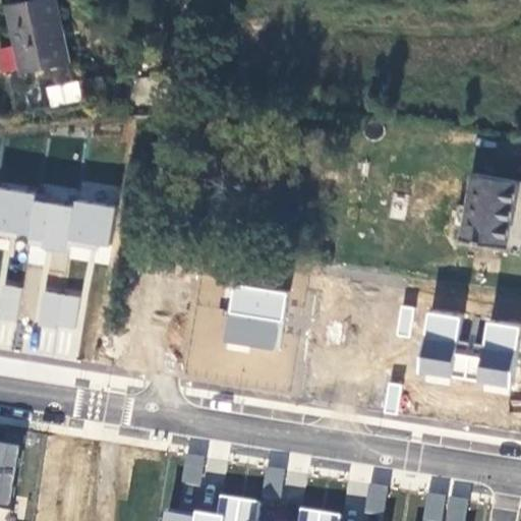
[(68,59),(55,0),(16,0),(5,2),(20,71),(68,59)]
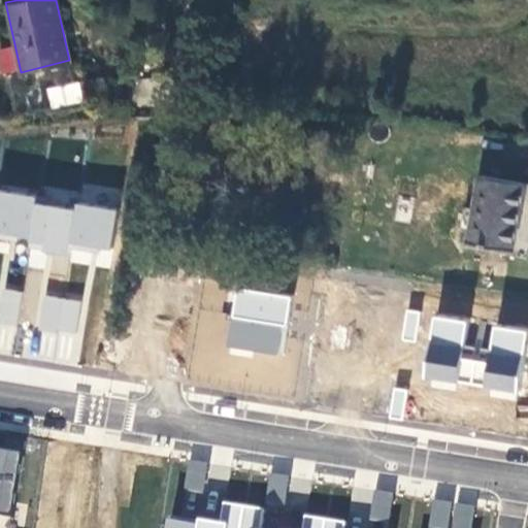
[(46,86),(48,107),(83,104),(80,83),(46,86)]
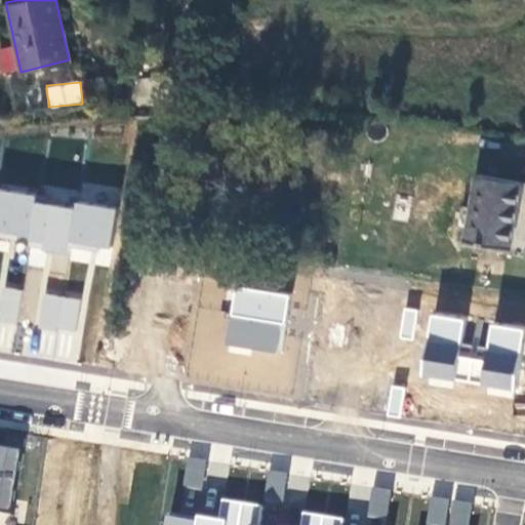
[(511,248),(521,182),(477,174),(467,242),(511,248)]
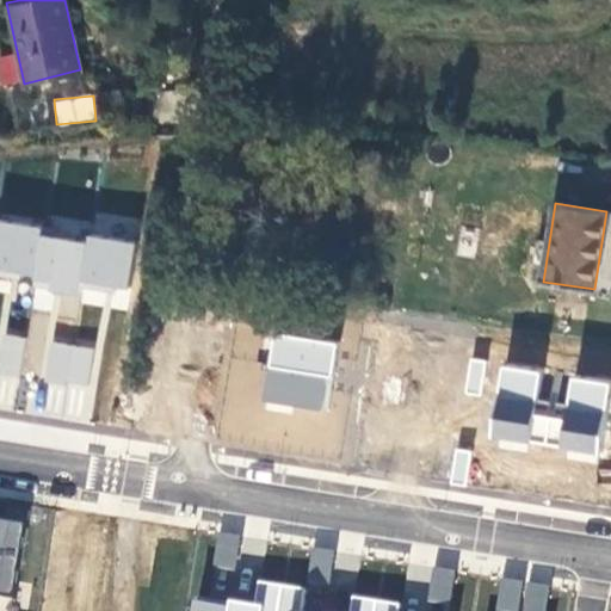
[(38,236),(41,228),(0,222),(0,270),(32,276),(38,236)]
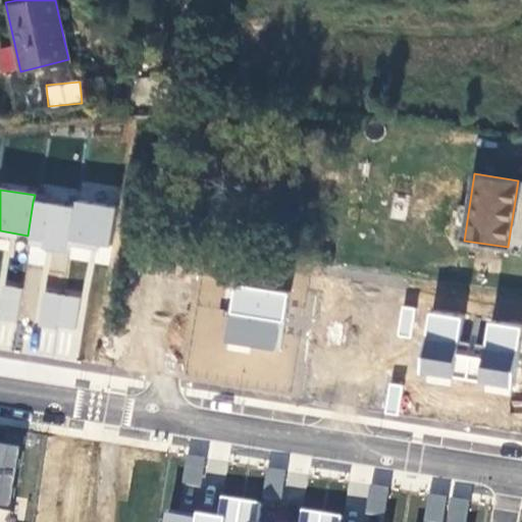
[(68,242),(73,208),(33,202),(28,236),(28,241),(42,243),(41,249),(66,253),(68,242)]
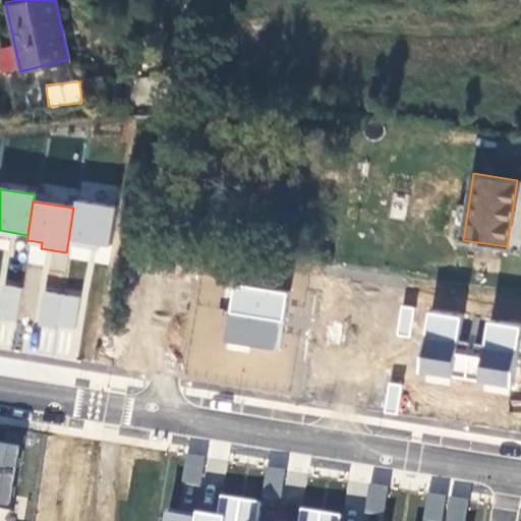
[(114,209),(74,201),(73,208),(68,241),(108,247),(114,209)]
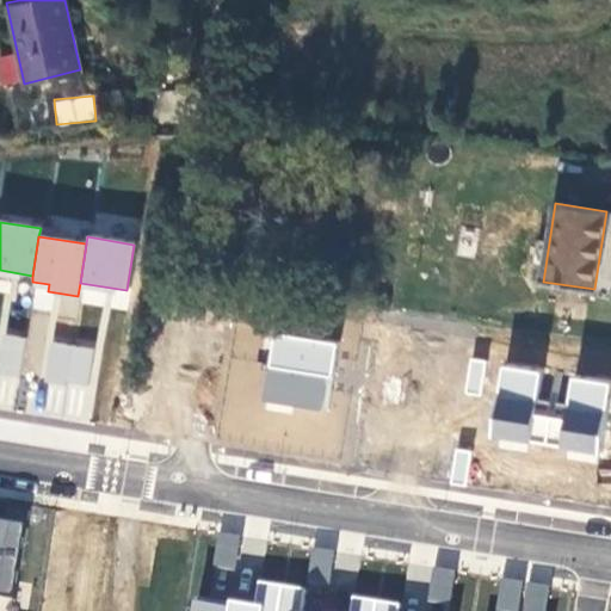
[(0,372),(19,374),(23,337),(0,334),(0,372)]
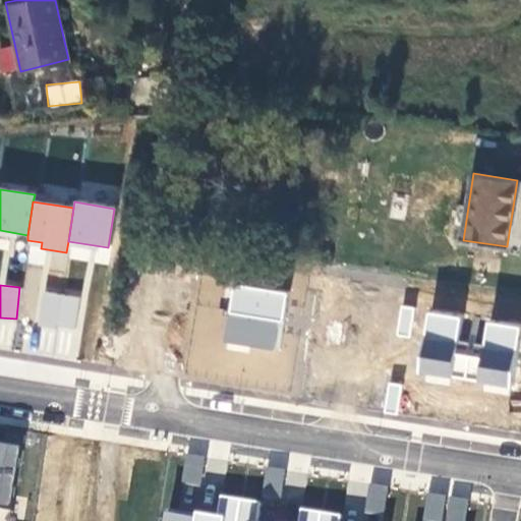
[(280,350),(288,293),(236,286),(228,343),(280,350)]
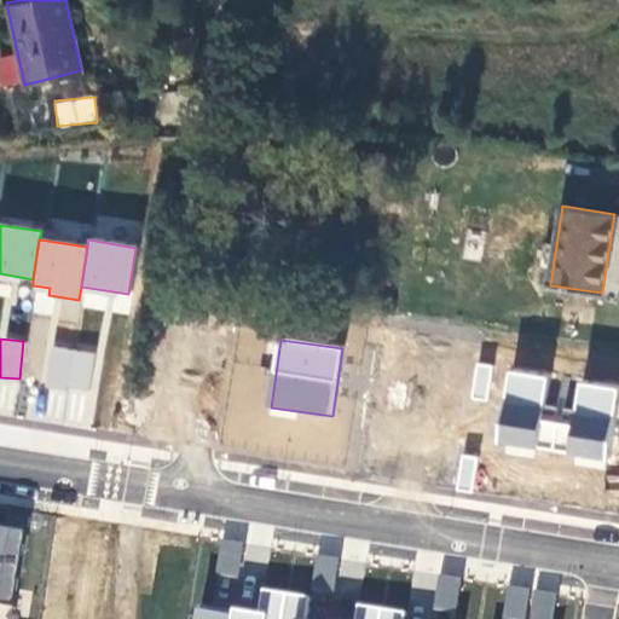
[(45,387),(90,391),(93,350),(48,346),(45,387)]
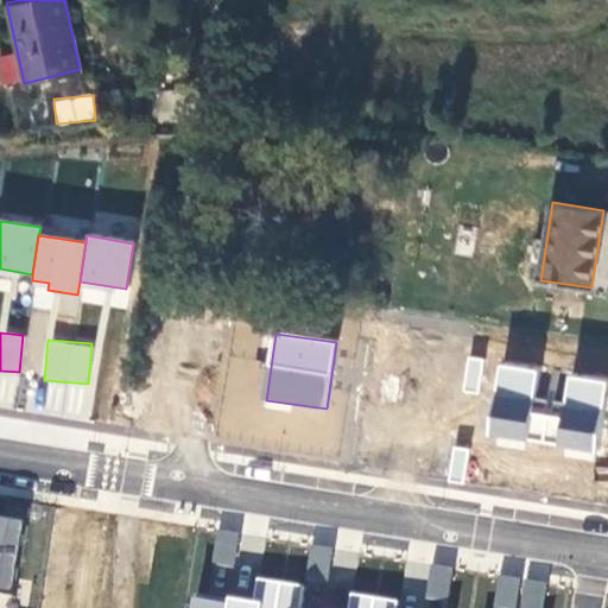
[(468,356),(462,391),(477,393),(483,359),(468,356)]
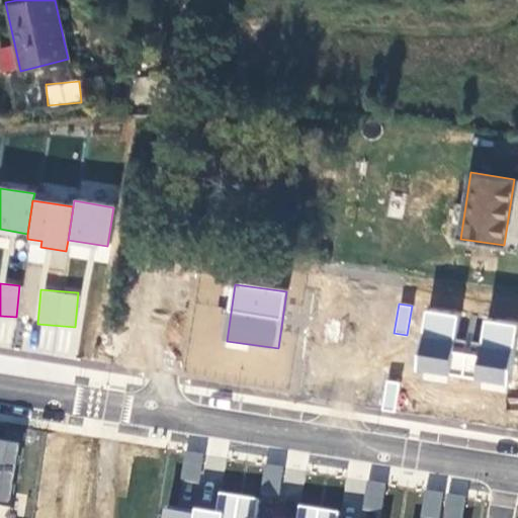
[(507,384),(516,326),(484,321),(480,345),(453,341),(457,317),(424,312),(415,370),(507,384)]
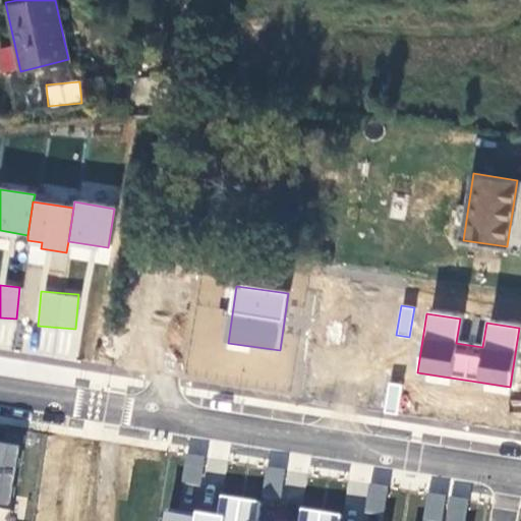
[(384,410),(396,412),(401,384),(389,382),(384,410)]
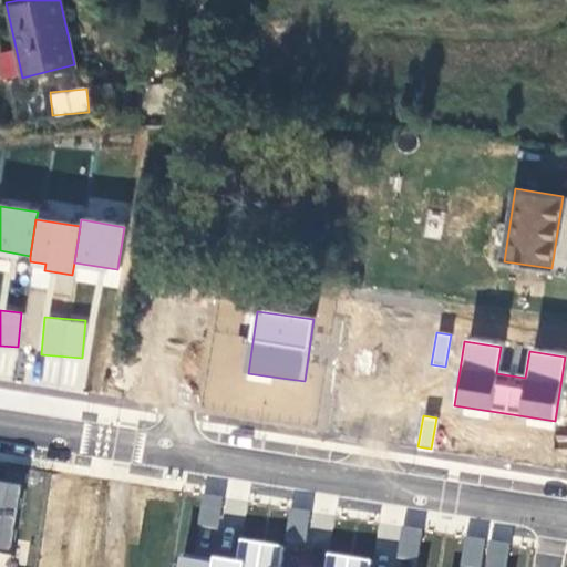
[(23,485),(0,481),(0,550),(12,553),(23,485)]
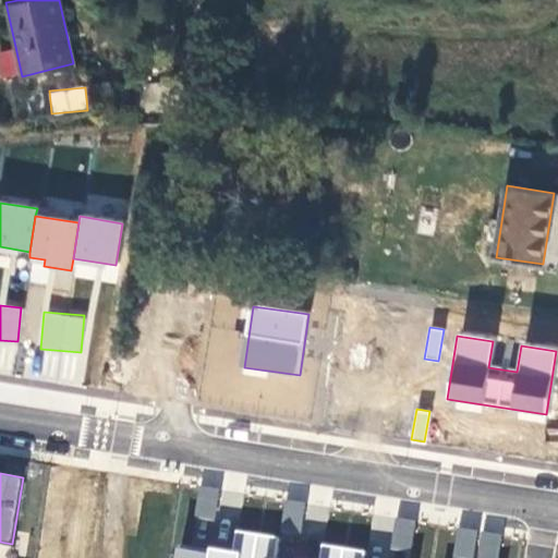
[(233,552),(207,547),(206,553),(205,557),(252,557),(256,534),(237,531),(233,552)]
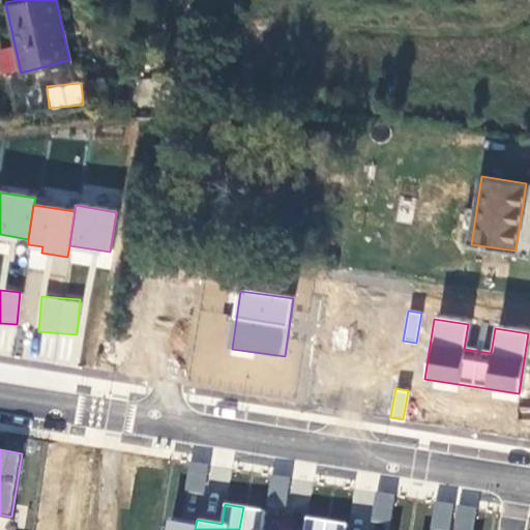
[(260,529),(263,510),(243,507),(239,529),(260,529)]
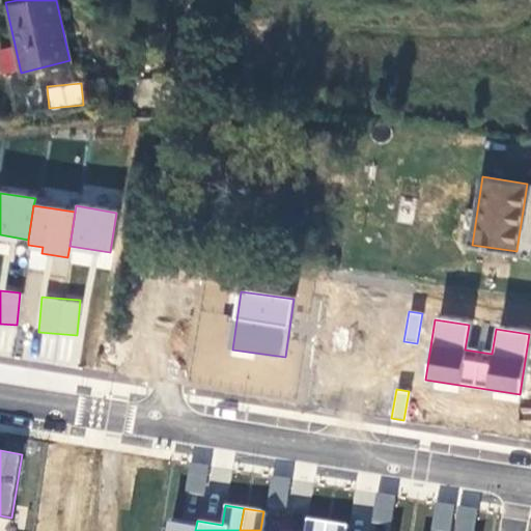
[(304,530),(324,530),(326,521),(306,519),(304,530)]
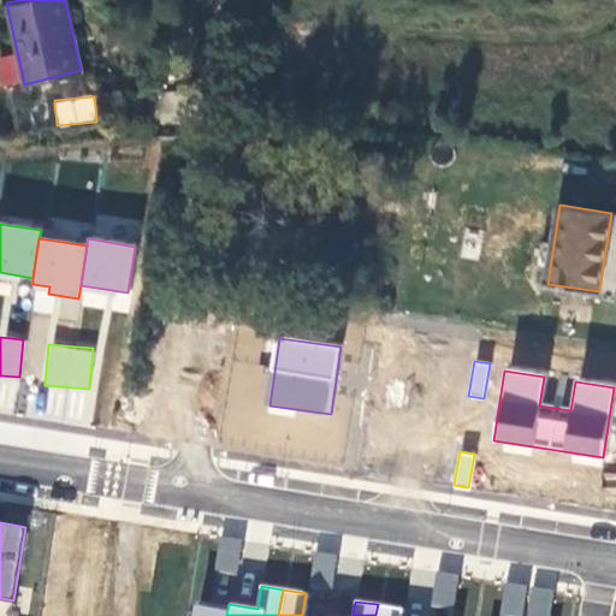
[(401,615),(402,608),(378,604),(375,615),(401,615)]
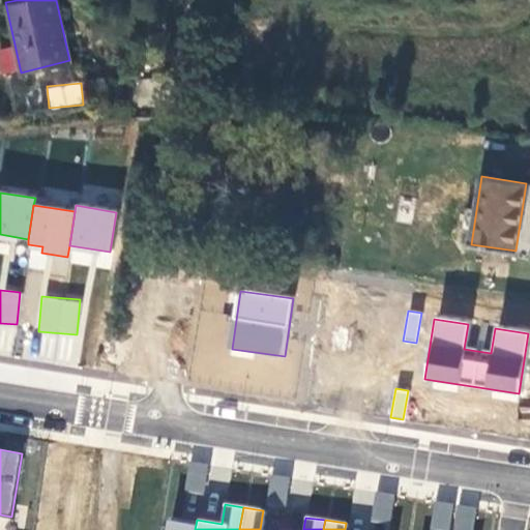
[(195,529),(196,525),(167,521),(166,529),(195,529)]
